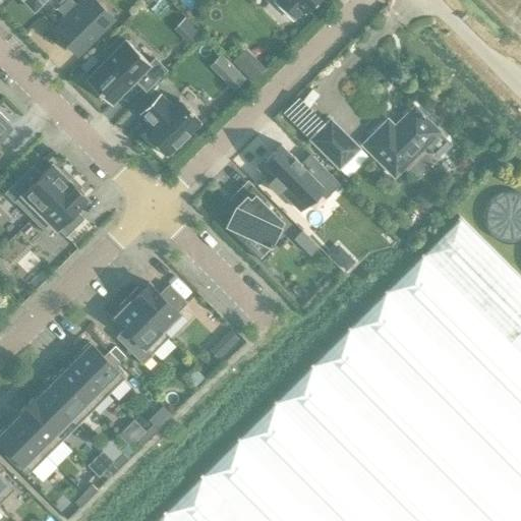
[(23,0),(34,9),(42,0),(23,0)]
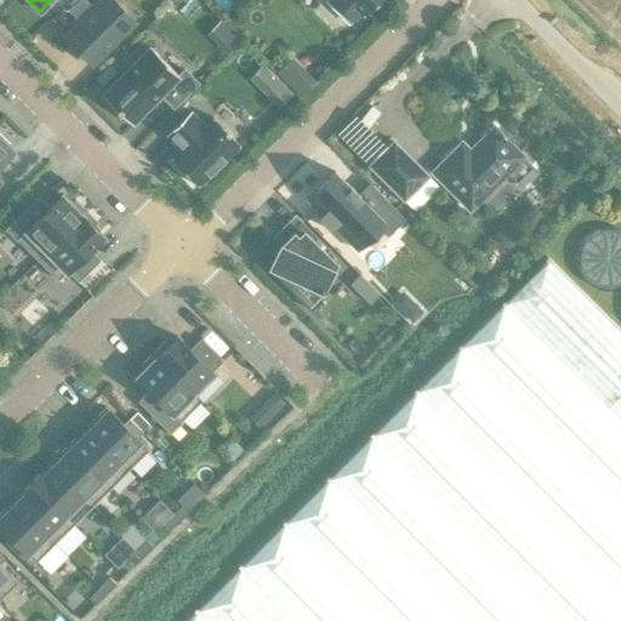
[(113,0),(100,0),(64,35),(92,64),(135,22),(113,0)]
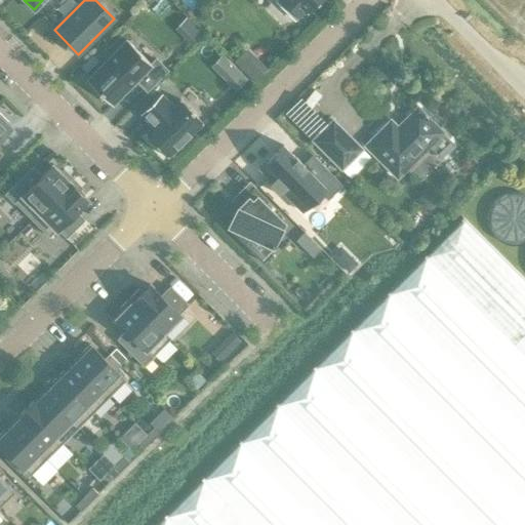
[(318,0),(278,0),(277,2),(294,21),(297,17),(305,11),(306,12),(318,0)]
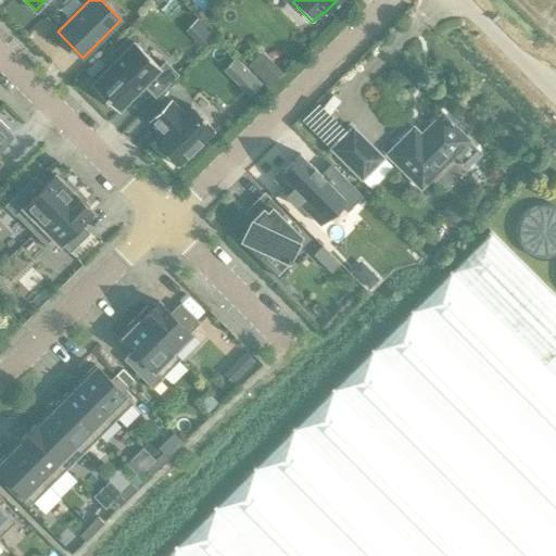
[(155,97),(177,75),(164,62),(159,67),(134,42),(91,84),(118,111),(144,86),(155,97)]
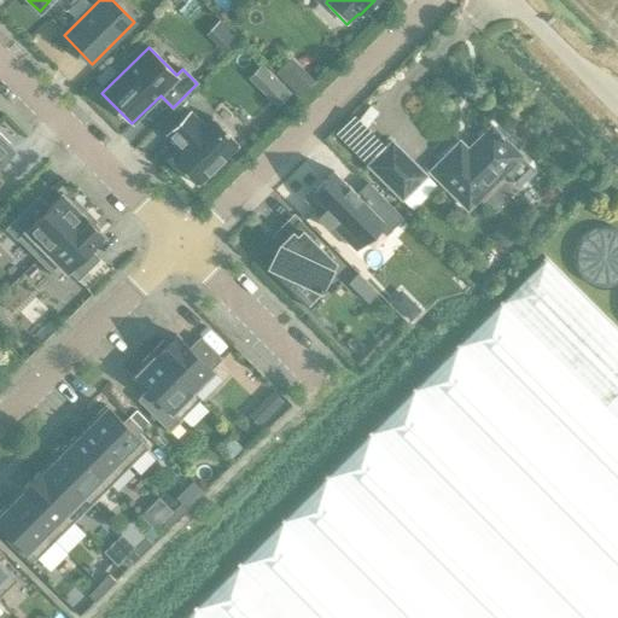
[(292,95),(285,88),(272,103),(279,110),(292,95)]
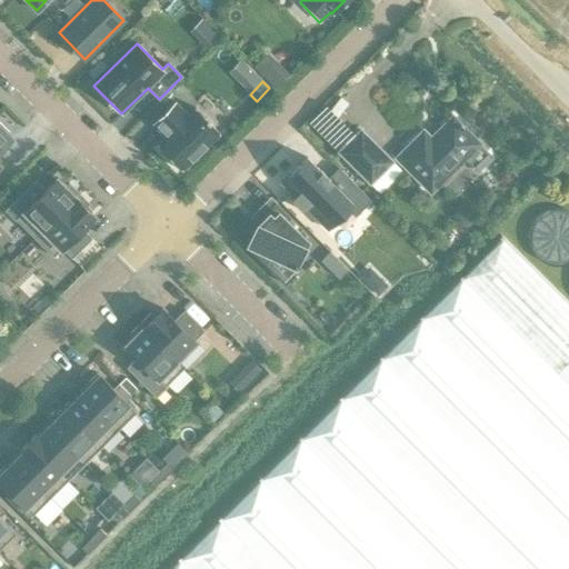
[(182,170),(219,133),(193,108),(187,115),(175,101),(151,125),(163,137),(157,143),(182,170)]
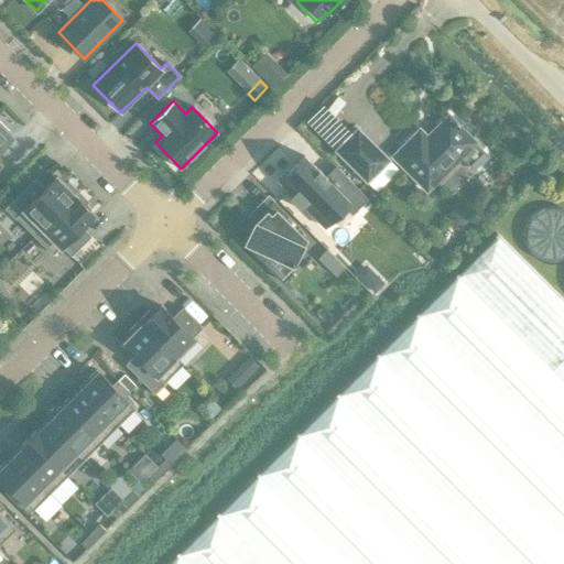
[(393,156),(427,191),(463,155),(475,167),(487,155),(474,143),(476,142),(448,116),(427,137),(420,129),(393,156)]
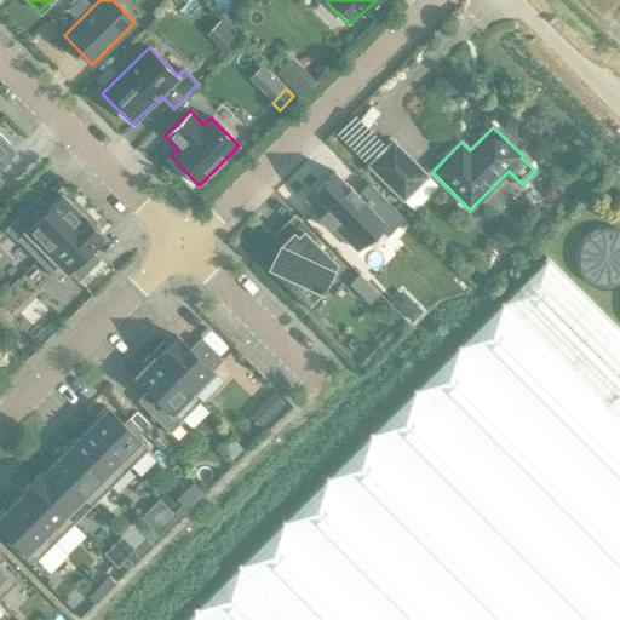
[(0,135),(0,184),(3,182),(0,179),(0,164),(15,150),(0,135)]
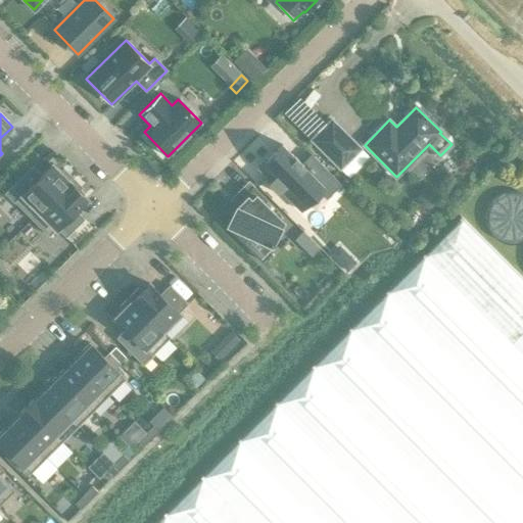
[(331,120),(312,140),(340,169),(348,178),(369,157),(361,148),(331,120)]
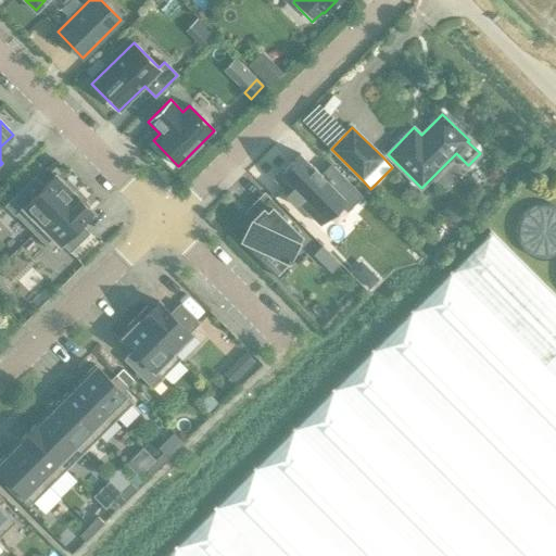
[(346,212),(363,197),(330,163),(320,174),(313,166),(300,153),(274,179),(287,192),(283,194),(295,206),(299,204),(318,224),(339,204),(346,212)]
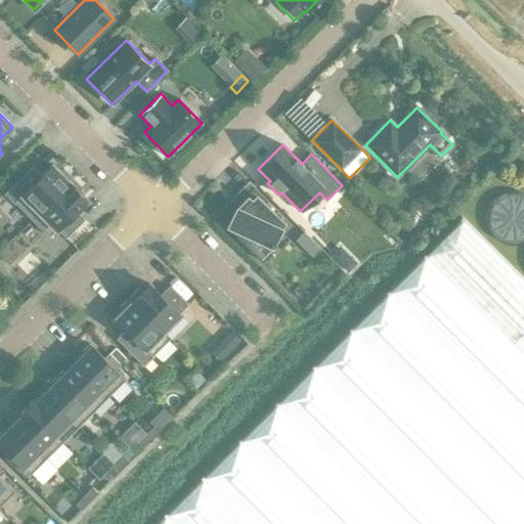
[(32,219),(73,178),(63,169),(59,172),(52,164),(41,175),(32,166),(3,193),(13,204),(14,203),(32,219)]
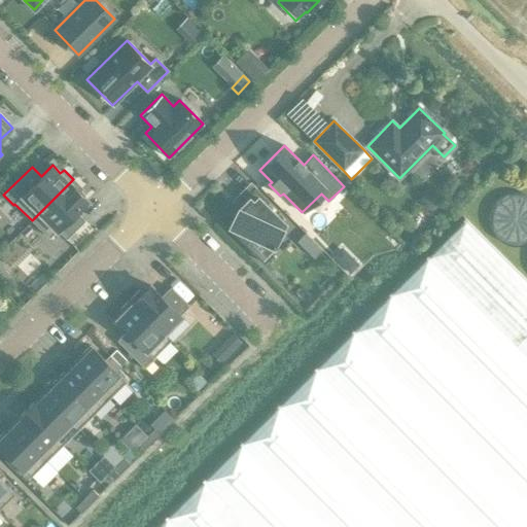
[(73,179),(32,220),(49,238),(57,231),(66,240),(84,220),(76,212),(88,201),(79,192),(82,188),(73,179)]
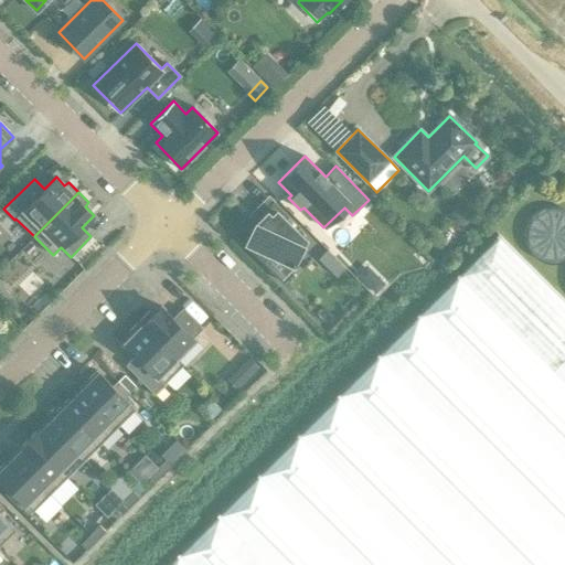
[(264,204),(235,234),(263,260),(270,254),(291,264),(290,265),(295,267),(296,265),(292,263),(304,241),(283,220),(286,217),(272,203),(267,208),(264,204)]
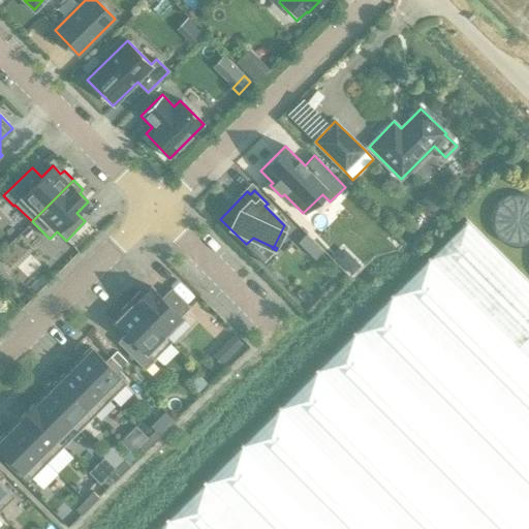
[(528,194),(526,192),(520,191),(514,191),(508,192),(502,194),(498,196),(495,199),(491,205),(489,210),(487,215),(487,221),(487,226),(489,232),(493,239),(496,242),(499,244),(505,248),(511,249),(517,250),(521,249),(528,247),(528,246),(528,194)]
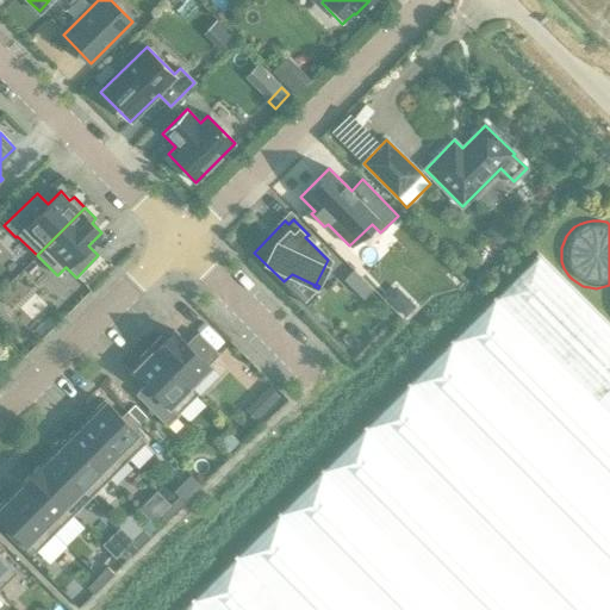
[(609,609),(609,410),(582,383),(609,354),(609,324),(539,253),(222,570),(262,609),(609,609)]
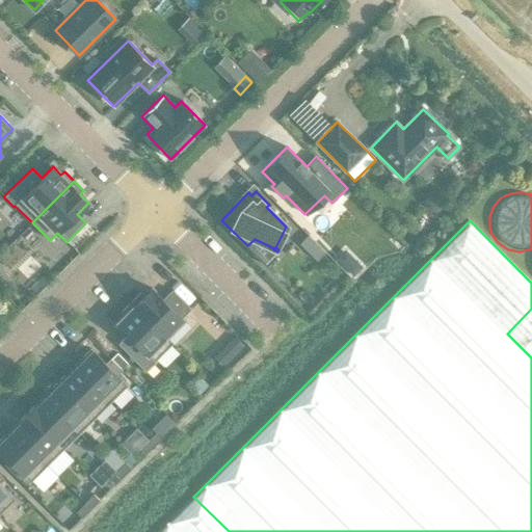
[(324,253),(308,237),(300,244),(316,261),(324,253)]
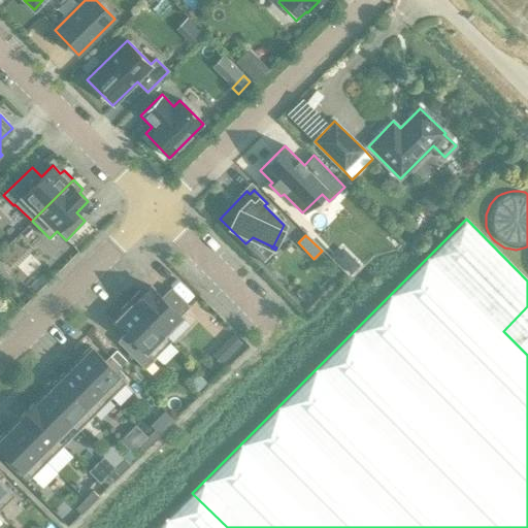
[(353,259),(347,261),(341,266),(350,274),(359,265),(353,259)]
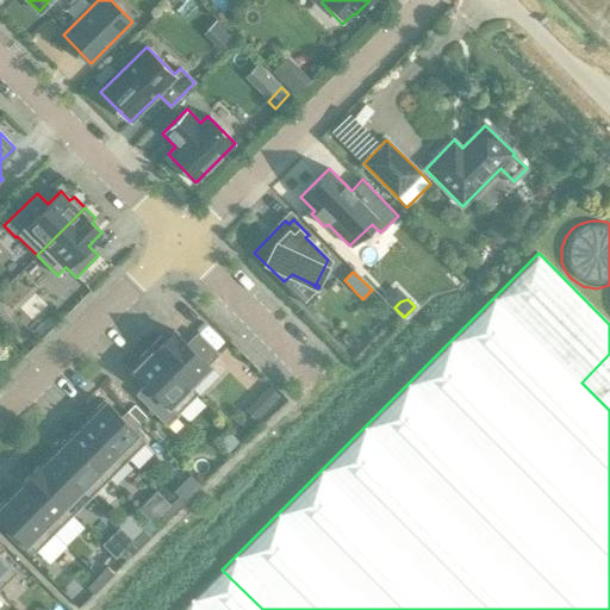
[(160,336),(150,346),(191,386),(210,366),(209,365),(219,354),(197,332),(186,343),(173,329),(163,338),(160,336)]
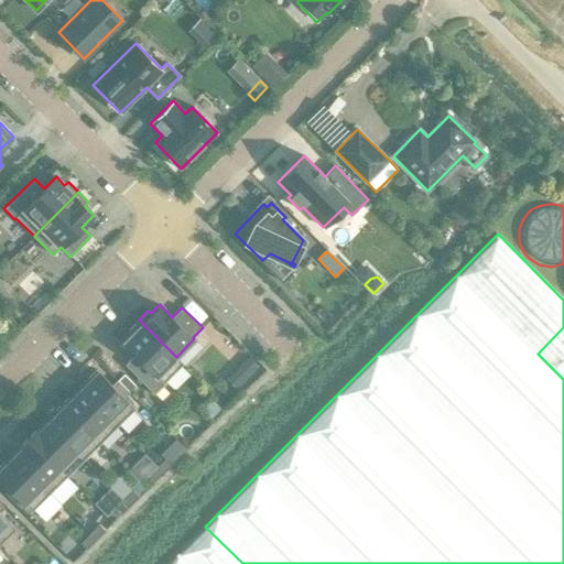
[(131,334),(121,343),(134,355),(125,365),(154,394),(165,383),(164,382),(182,365),(183,364),(176,357),(139,320),(138,321),(128,331),(131,334)]
